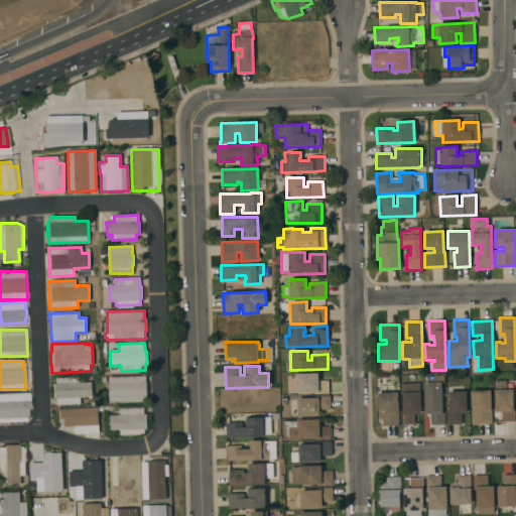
[(295,374),(317,373),(318,380),(328,380),(329,393),(318,393),(318,392),(296,393),(295,374)]
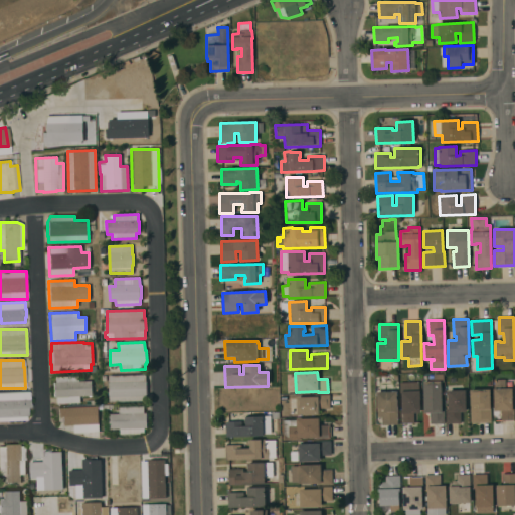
[(422,381),(425,381),(428,379),(433,379),(433,374),(443,374),(443,382),(441,382),(442,409),(444,409),(444,424),(430,424),(430,413),(423,413),(422,381)]
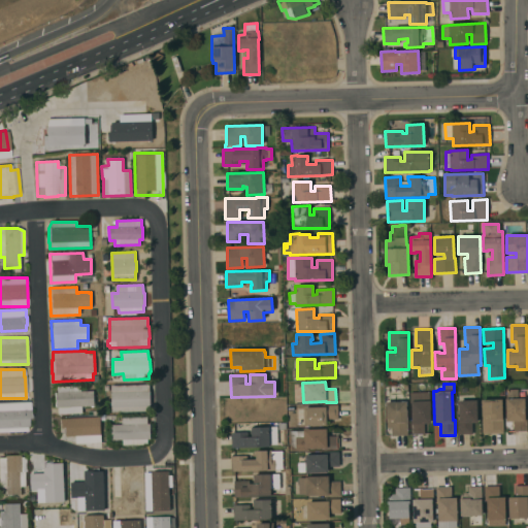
[(149,385),(149,391),(150,391),(150,393),(151,393),(152,405),(151,405),(151,406),(150,406),(150,411),(111,413),(110,386),(149,385)]
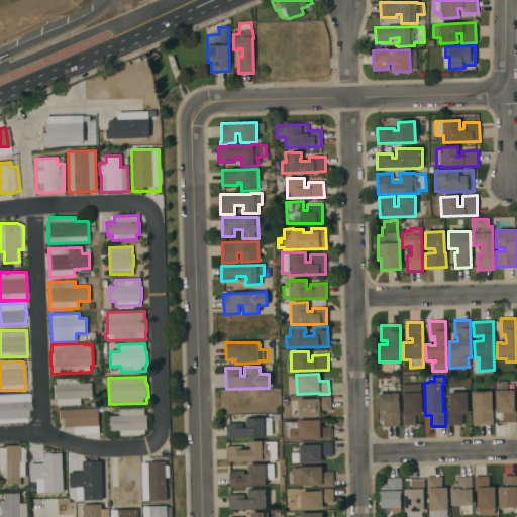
[(79,378),(79,383),(91,383),(92,397),(80,398),(80,405),(56,406),(55,399),(53,399),(53,385),(55,384),(54,379),(79,378)]
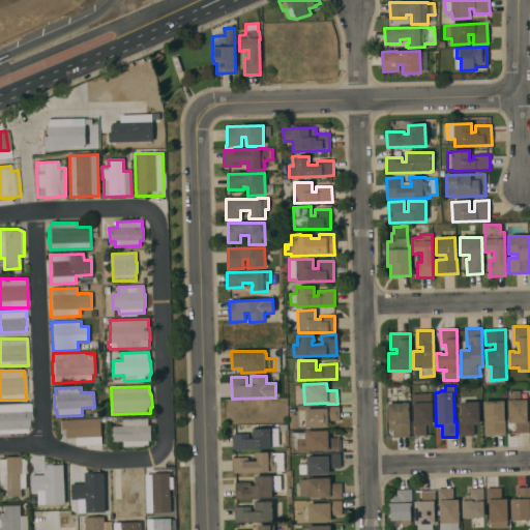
[(507,401),(508,401),(508,391),(520,391),(520,400),(527,400),(527,419),(528,419),(529,433),(516,433),(516,423),(508,423),(507,401)]
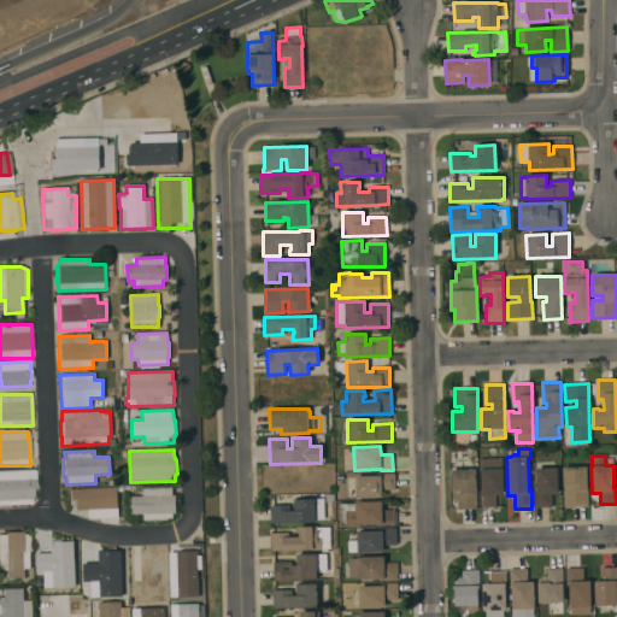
[(501,458),(501,469),(503,469),(504,495),(495,495),(495,506),(503,506),(503,507),(493,507),(480,507),(480,492),(481,492),(481,471),(479,471),(479,459),(501,458)]
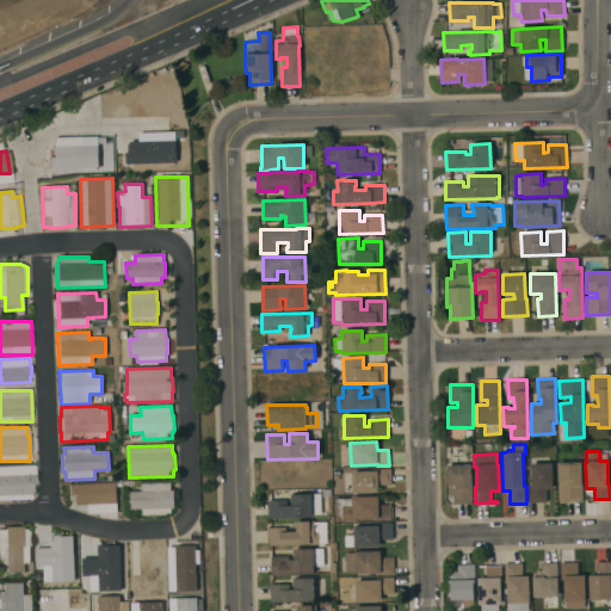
[(559,503),(557,463),(581,462),(582,501),(559,503)]
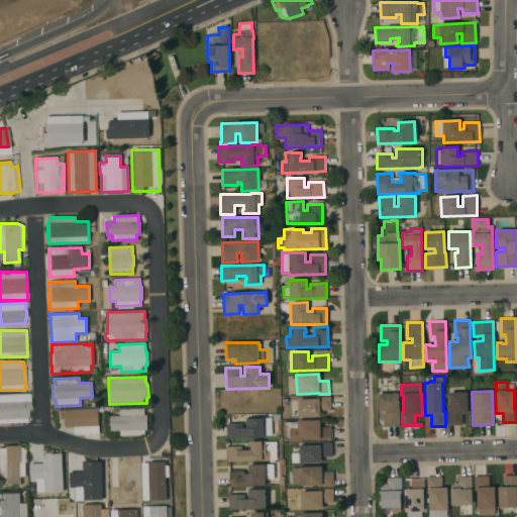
[(467,392),(468,414),(461,414),(462,425),(447,425),(447,411),(449,411),(448,393),(467,392)]
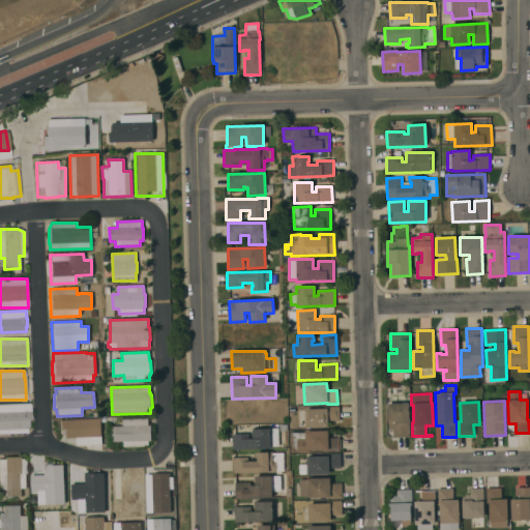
[(408,403),(409,438),(393,438),(392,430),(388,430),(387,404),(408,403)]
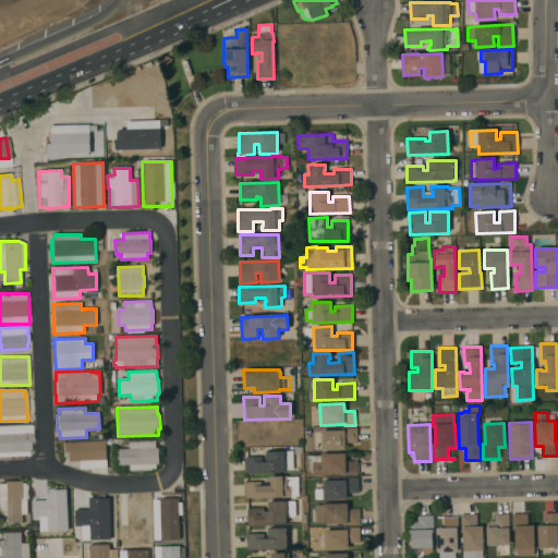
[(32,441),(29,441),(29,450),(27,451),(28,456),(0,457),(0,426),(31,425),(32,441)]
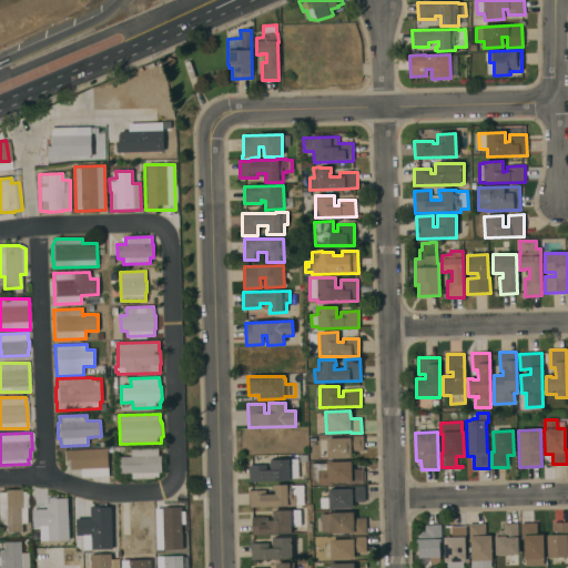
[(327,458),(326,438),(346,438),(346,436),(363,435),(363,452),(352,452),(352,458),(327,458)]
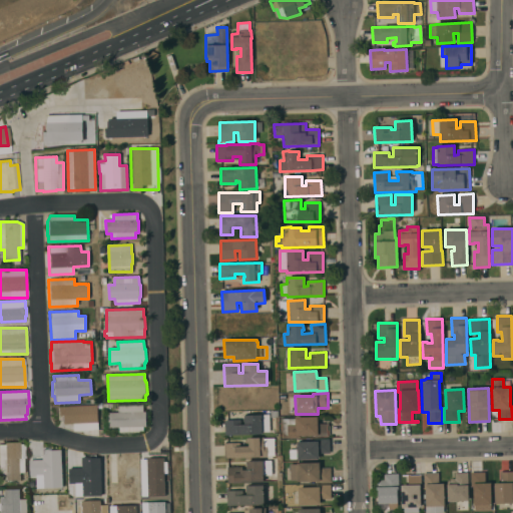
[(57,424),(56,407),(97,405),(97,423),(95,423),(95,424),(99,424),(99,429),(74,430),(67,424),(57,424)]
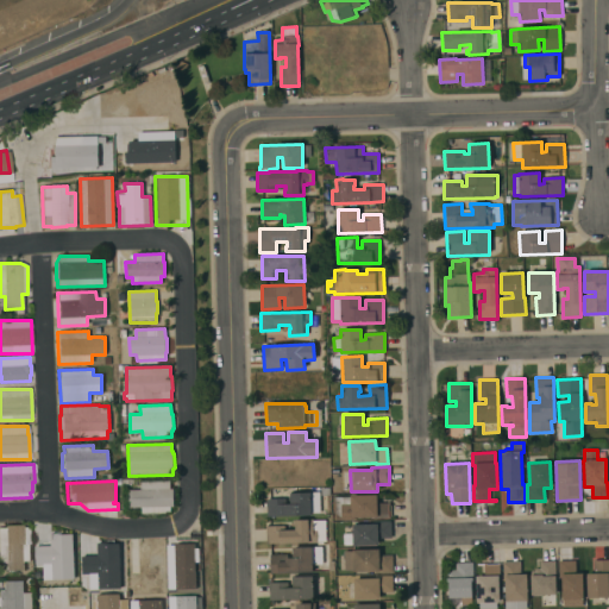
[(169,481),(170,489),(173,489),(173,490),(174,490),(175,506),(174,506),(174,507),(170,507),(170,512),(165,512),(165,513),(142,514),(142,507),(129,508),(127,490),(140,490),(140,482),(169,481)]
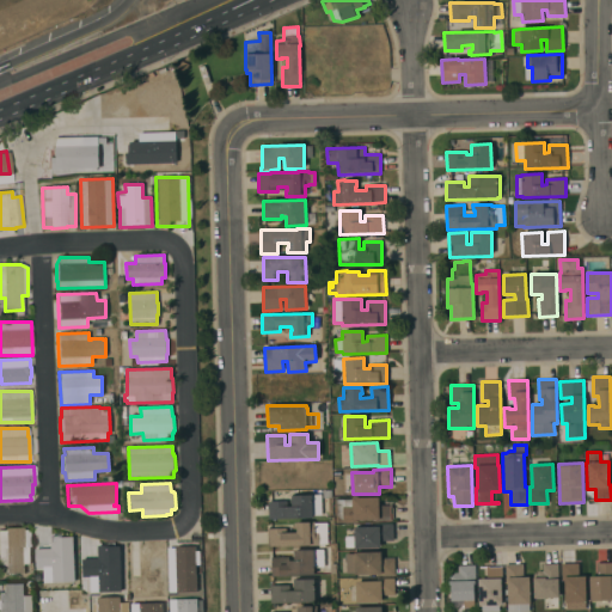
[(268,519),(268,502),(287,501),(287,507),(292,506),(292,495),(320,494),(322,515),(312,515),(312,518),(268,519)]
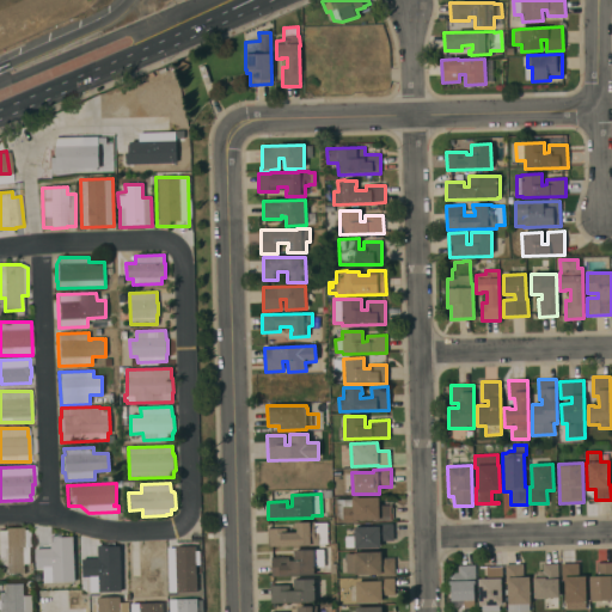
[(336,500),(352,500),(352,499),(378,497),(379,506),(390,506),(390,500),(391,500),(391,508),(392,508),(393,519),(391,519),(391,521),(379,521),(379,520),(356,520),(356,522),(342,524),(342,522),(336,522),(336,500)]
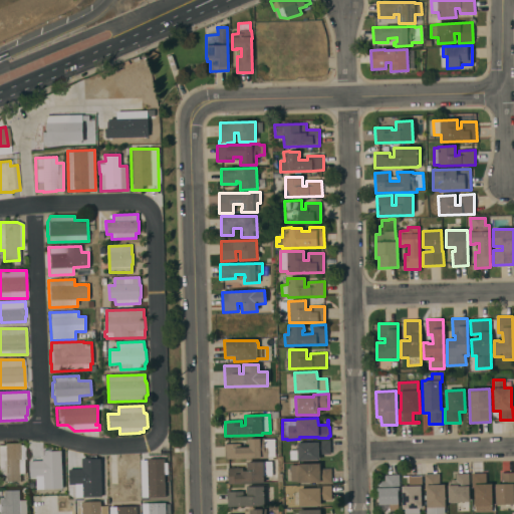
[(224,444),(240,444),(240,448),(249,447),(249,444),(248,444),(247,439),(263,438),(264,440),(274,439),(275,457),(267,457),(267,458),(259,459),(259,458),(252,458),(252,459),(236,459),(235,459),(225,459),(224,444)]
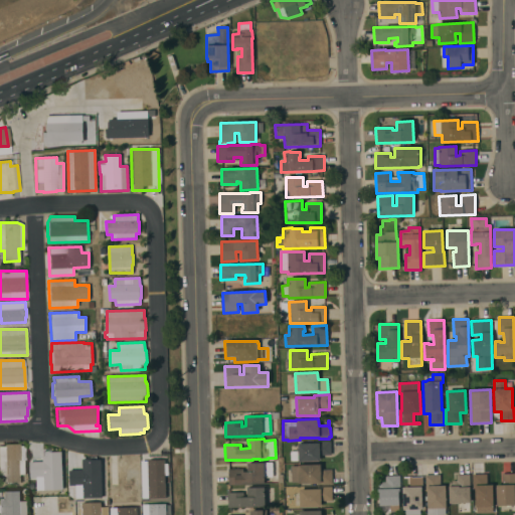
[(331,455),(320,455),(320,461),(290,462),(290,452),(298,452),(298,444),(317,444),(317,441),(330,441),(331,455)]
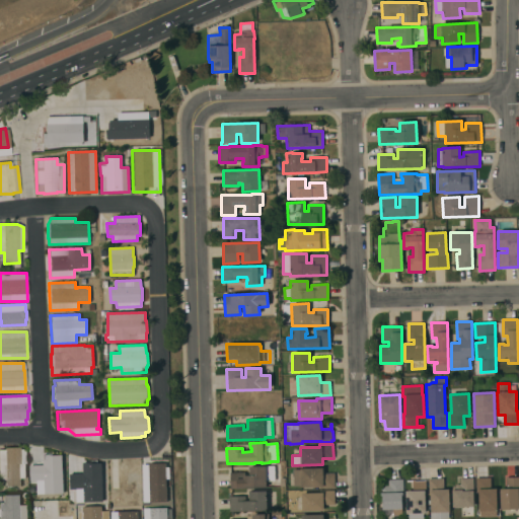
[(25,478),(20,478),(20,486),(5,487),(5,479),(0,479),(0,450),(4,450),(4,448),(18,447),(18,449),(24,449),(25,478)]
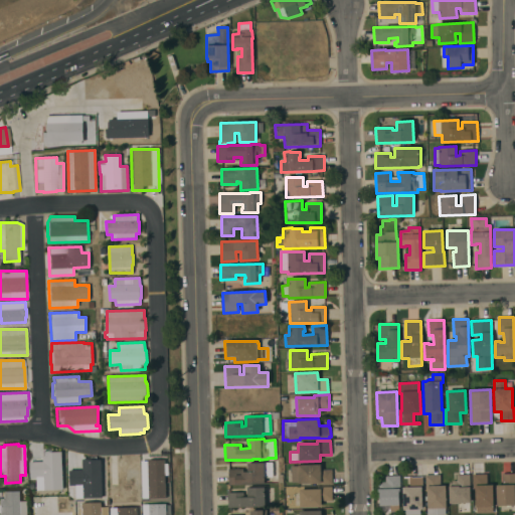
[(29,478),(35,478),(35,490),(61,490),(60,451),(41,452),(42,462),(28,462),(29,478)]
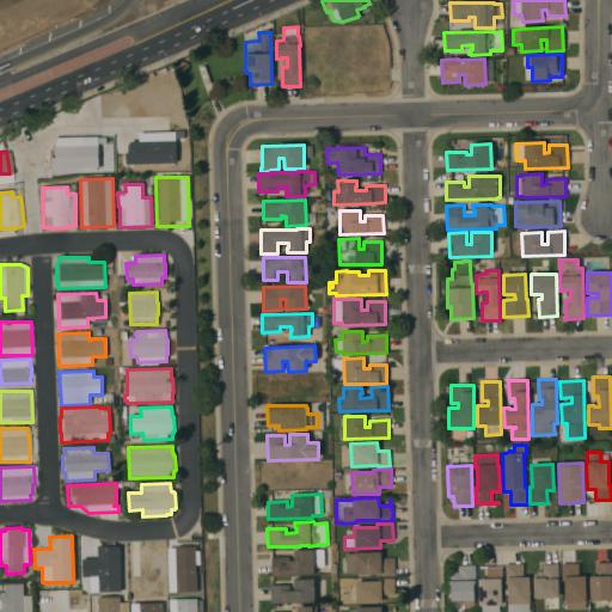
[(96,544),(97,558),(80,560),(80,577),(89,576),(90,593),(120,592),(118,544),(96,544)]
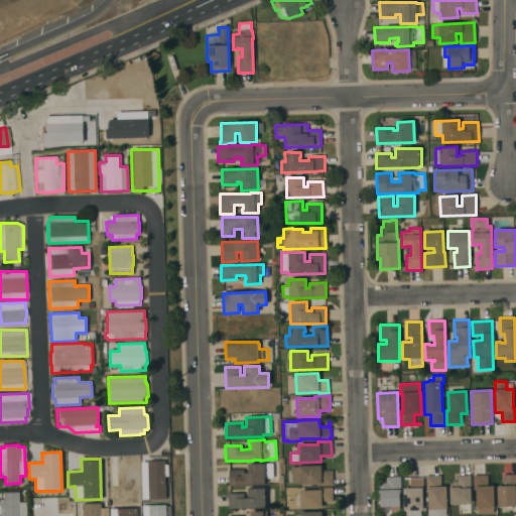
[(141,500),(166,499),(165,461),(140,461),(141,500)]
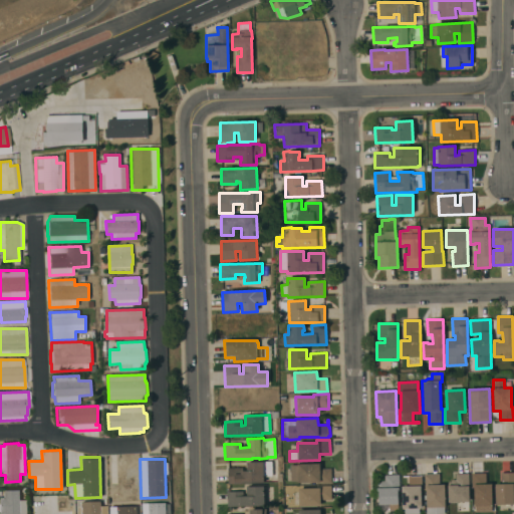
[(228,468),(242,468),(242,471),(247,471),(247,462),(269,461),(270,476),(263,476),(264,483),(243,483),(243,484),(228,484),(228,468)]
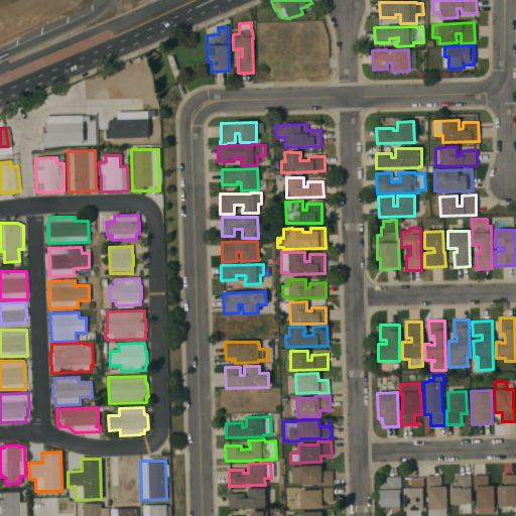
[(333,485),(317,486),(317,484),(299,485),(299,484),(292,484),(291,467),(298,467),(298,466),(320,465),(321,471),(333,471),(333,485)]
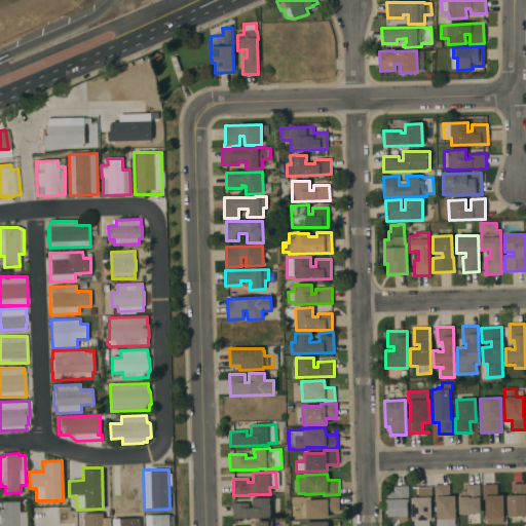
[(506,495),(513,495),(512,484),(525,483),(525,498),(525,516),(508,517),(506,495)]
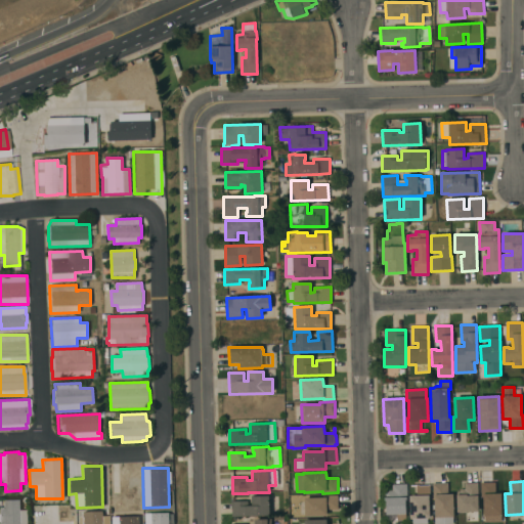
[(501,515),(483,516),(483,497),(481,497),(480,483),(494,482),(495,493),(501,493),(501,515)]
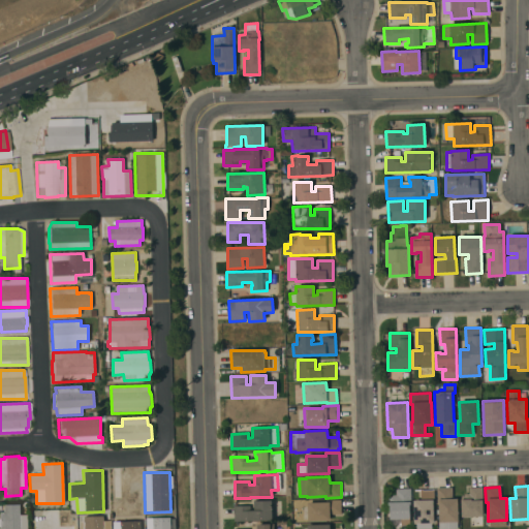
[(438,528),(438,503),(437,504),(436,488),(452,488),(452,499),(458,498),(458,528),(438,528)]
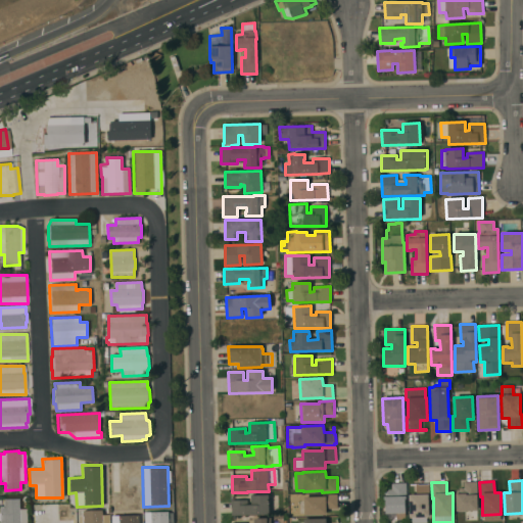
[(456,511),(456,493),(456,490),(459,490),(459,488),(463,488),(463,482),(476,482),(477,511),(456,511)]
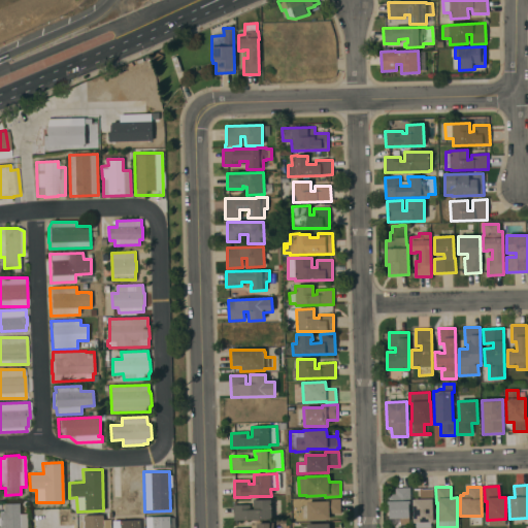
[(389,519),(389,505),(388,505),(388,494),(395,494),(395,488),(409,488),(409,503),(408,504),(408,518),(389,519)]
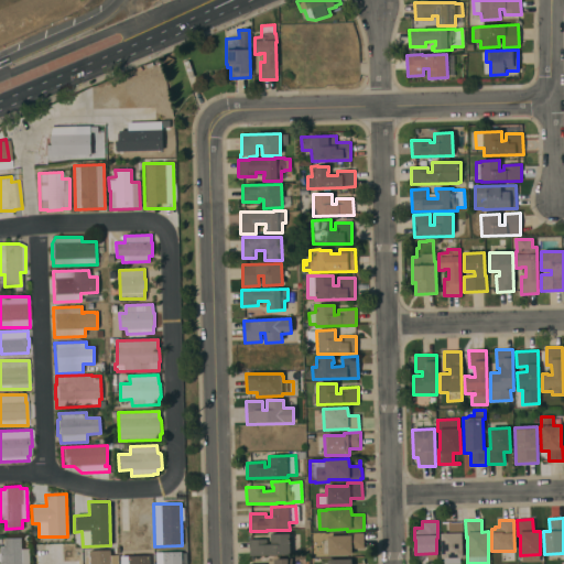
[(441,534),(448,533),(448,523),(442,523),(442,522),(463,522),(463,537),(462,538),(463,557),(459,557),(459,563),(443,563),(443,559),(442,559),(441,534)]
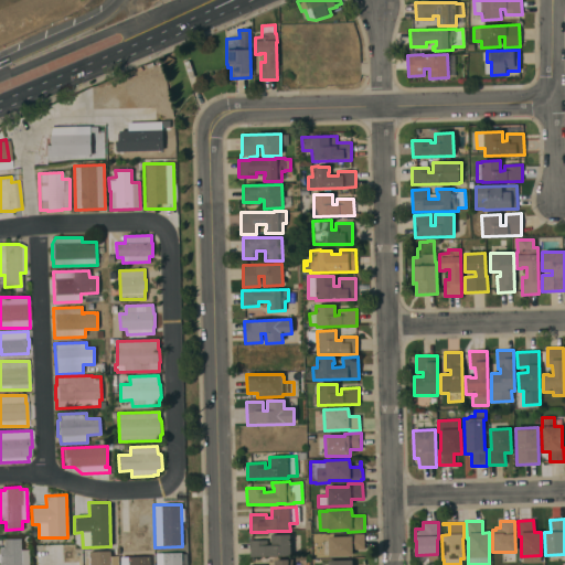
[(364,550),(352,550),(352,556),(329,556),(328,536),(348,536),(348,534),(364,533),(364,550)]
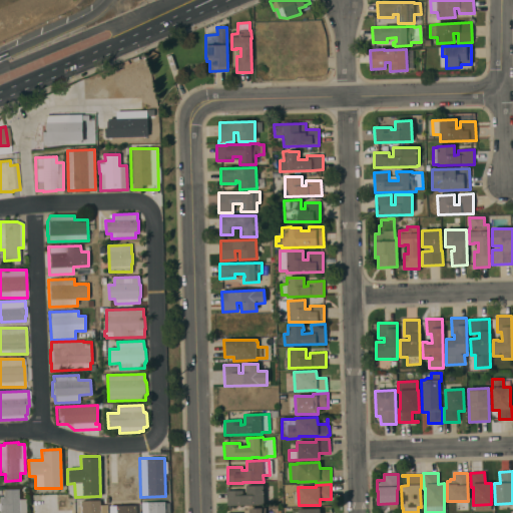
[(226,505),(226,491),(241,490),(241,495),(246,495),(246,485),(264,485),(264,505),(226,505)]
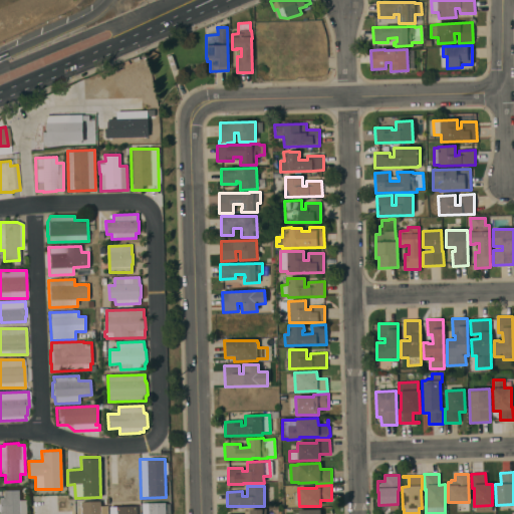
[(26,513),(0,513),(0,498),(4,498),(4,491),(19,490),(19,500),(26,500),(26,513)]
